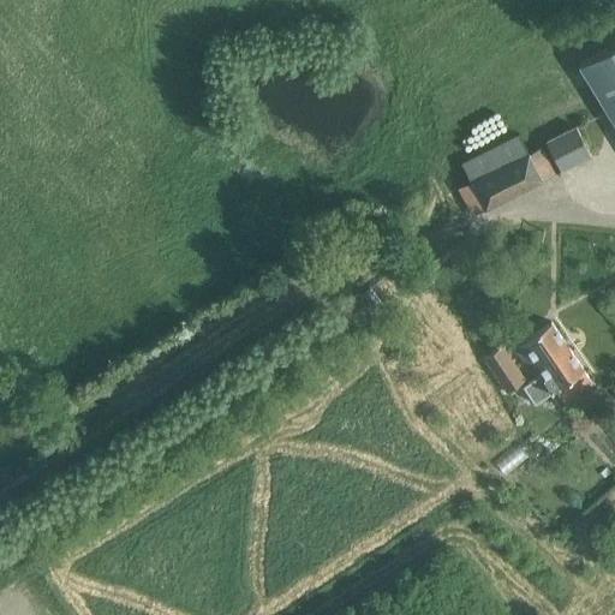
[(614,123),(614,43),(580,65),(614,123)]
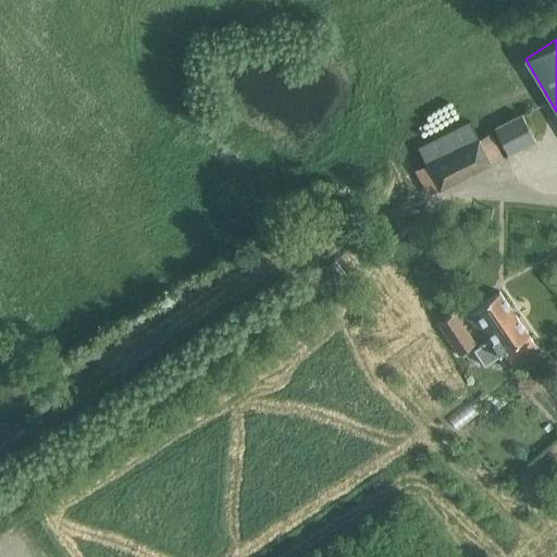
[(508,152),(534,139),(522,115),(496,128),(508,152)]
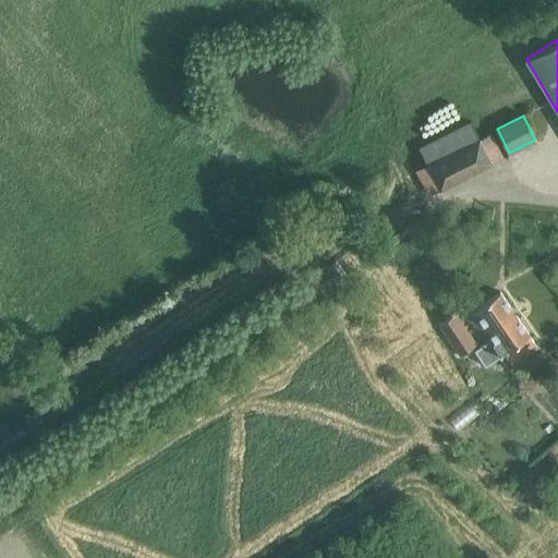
[(427,193),(500,156),(489,135),(481,140),(472,122),(420,148),(427,164),(415,169),(427,193)]
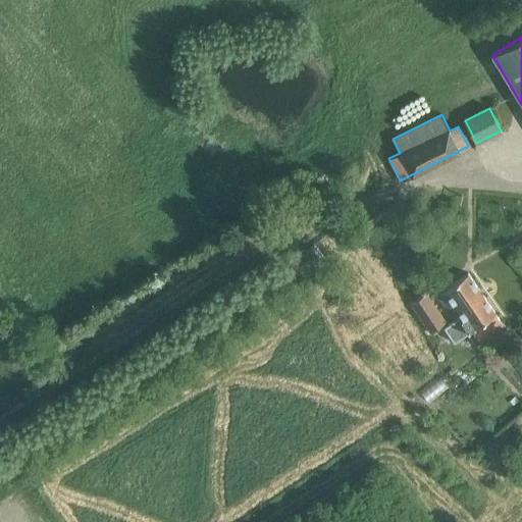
[(484,336),(502,325),(467,274),(438,295),(456,320),(445,328),(455,343),(477,326),(484,336)]
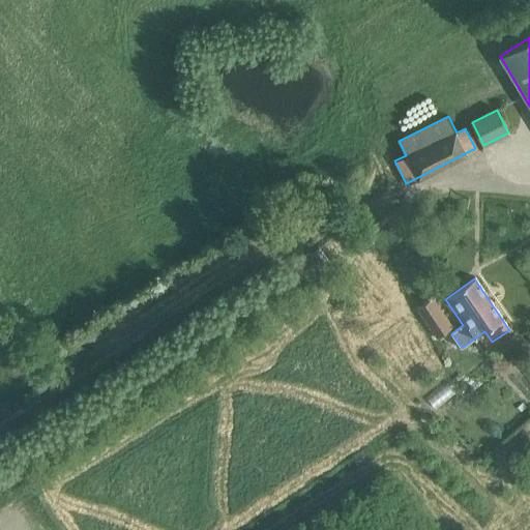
[(439,336),(453,327),(433,297),(419,307),(439,336)]
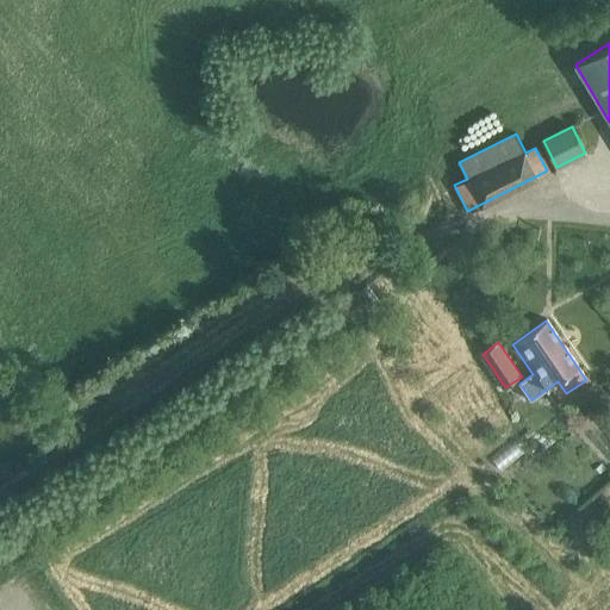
All buildings are outlined.
